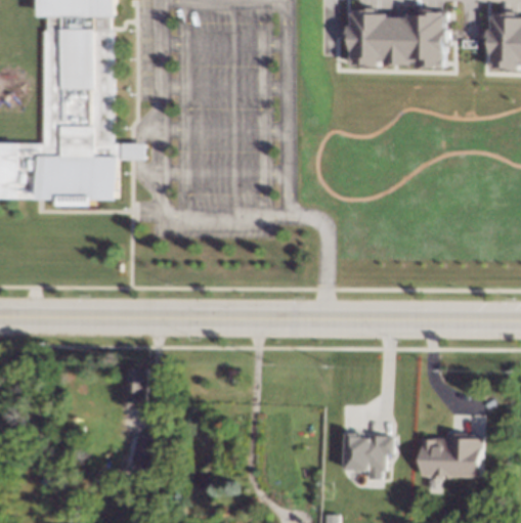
[(116,0),(116,16),(109,16),(109,32),(112,32),(111,144),(141,145),(141,160),(116,159),(116,201),(93,201),(93,206),(59,206),(59,201),(0,200),(0,144),(42,144),(43,32),(46,32),(47,17),(40,16),(40,0),(116,0)]
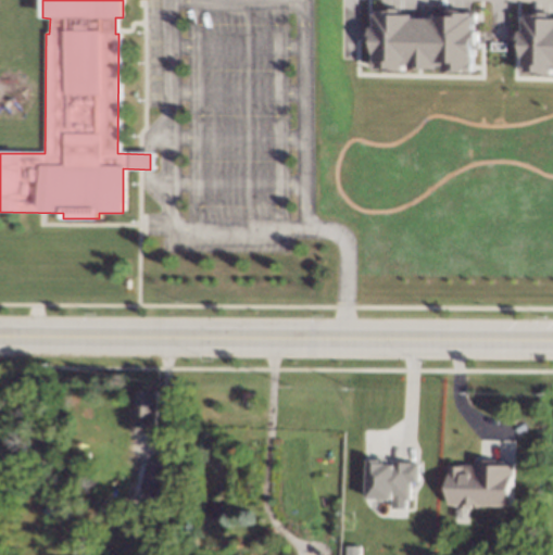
[(470,12),(442,11),(442,16),(429,15),(429,19),(406,19),(406,14),(393,14),(393,10),(365,9),(365,15),(365,22),(366,22),(366,27),(363,27),(363,35),(362,47),(366,47),(365,65),(365,70),(396,71),(396,65),(402,65),(402,68),(429,68),(430,66),(436,66),(436,71),(466,72),(467,49),(470,49),(472,37),(472,30),(467,30),(468,24),(469,24),(469,19),(470,12)]
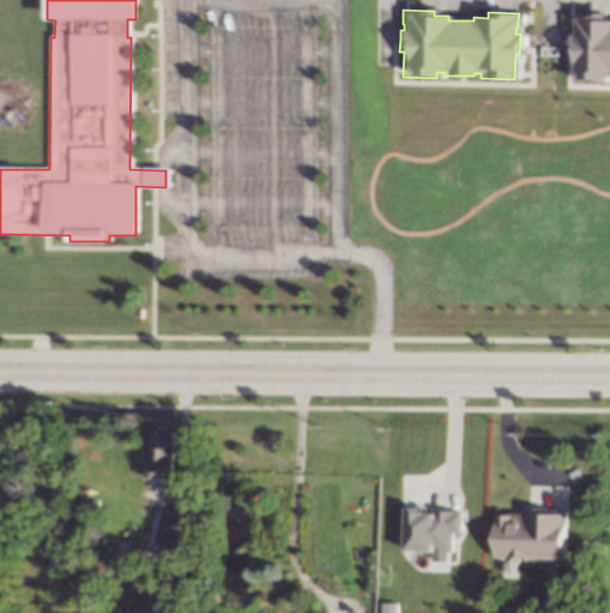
[(609,20),(601,20),(601,16),(569,14),(568,22),(568,29),(571,29),(571,35),(566,35),(566,43),(566,56),(569,56),(568,82),(603,83),(603,77),(609,77),(609,80),(609,20)]
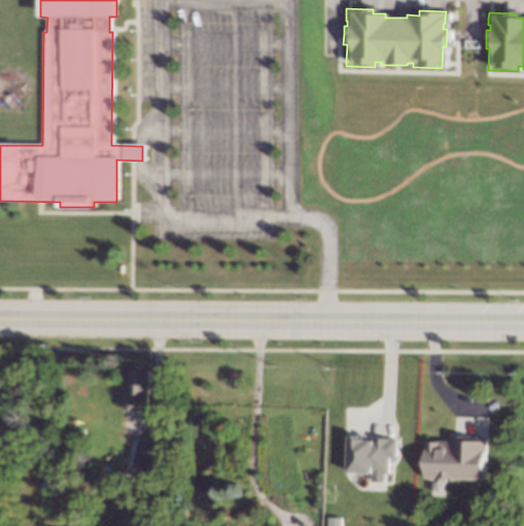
[(146,371),(145,396),(139,396),(138,405),(124,404),(126,370),(146,371)]
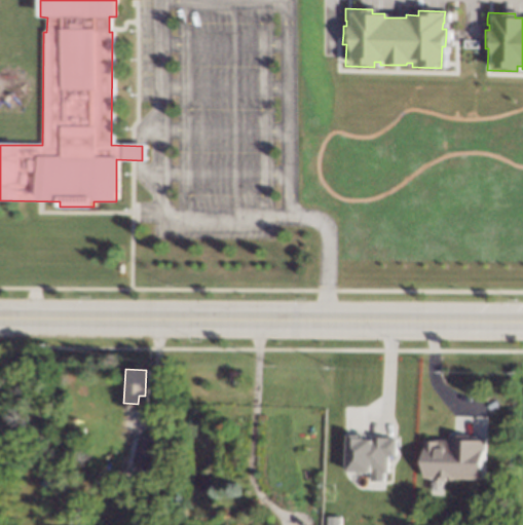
[(235,380),(226,380),(226,372),(235,372),(235,380)]
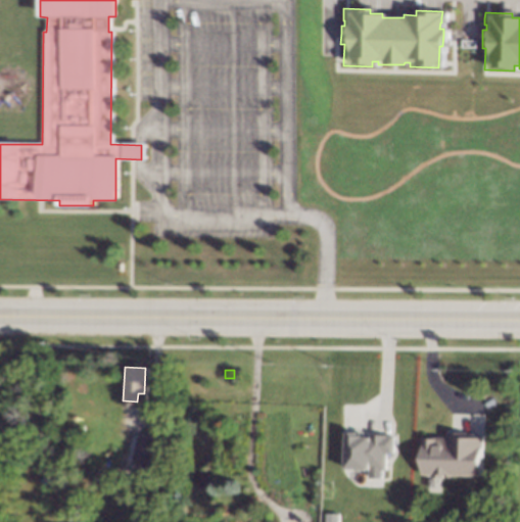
[(133,432),(155,437),(149,464),(128,459),(133,432)]
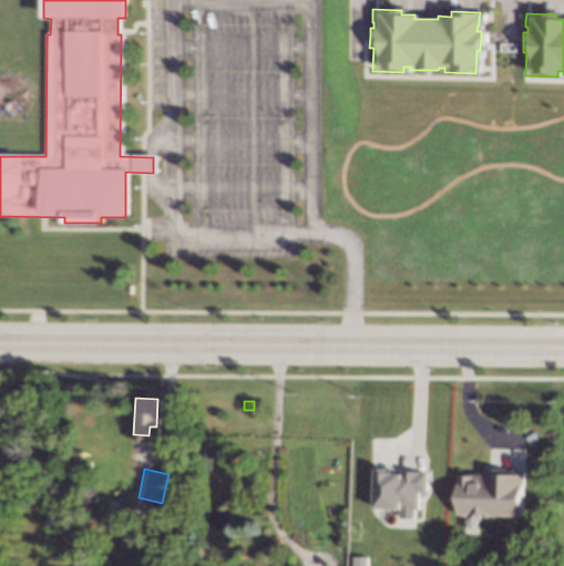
[(455,515),(457,475),(483,476),(483,469),(505,470),(505,472),(522,472),(521,517),(455,515)]
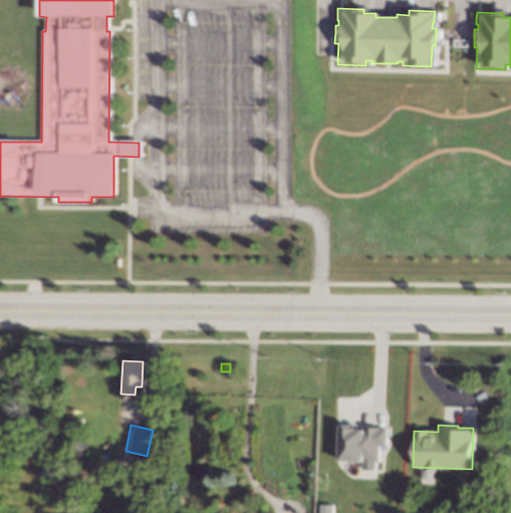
[(338,461),(338,426),(355,426),(355,428),(378,428),(378,429),(386,430),(385,446),(377,446),(377,463),(373,463),(373,471),(361,471),(361,462),(338,461)]
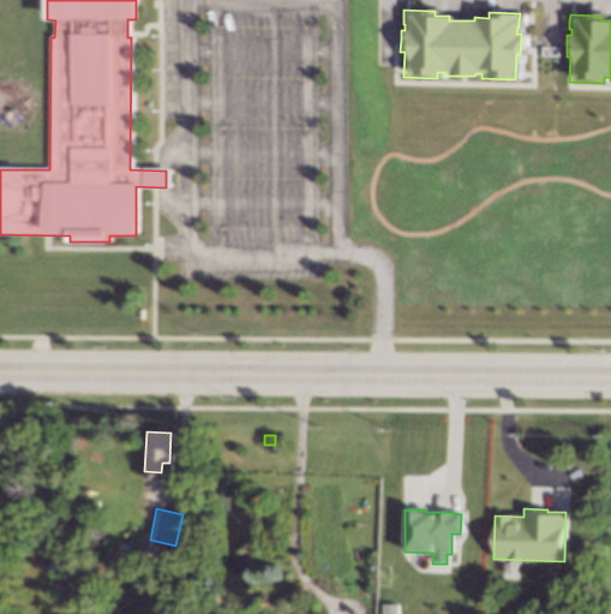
[(64,564),(64,573),(46,571),(47,561),(64,564)]
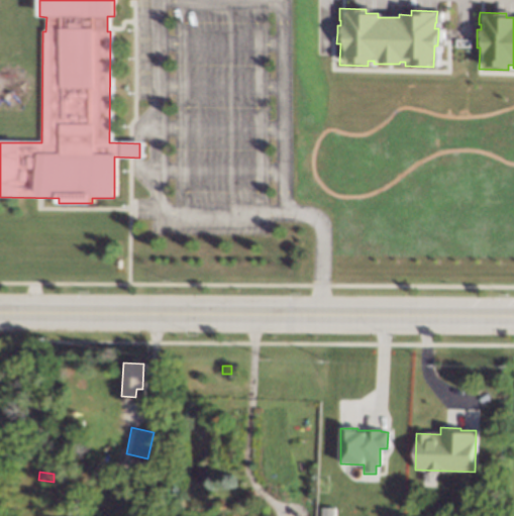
[(318,515),(319,507),(333,507),(333,515),(318,515)]
